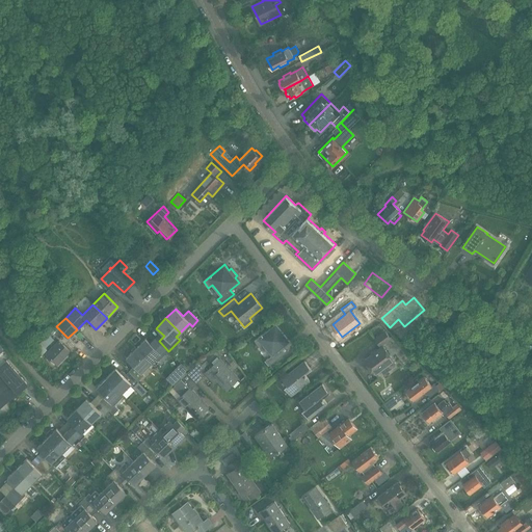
[(270,365),(285,353),(281,349),(290,342),(275,323),(255,340),(260,347),(263,344),(272,355),(266,360),(270,365)]
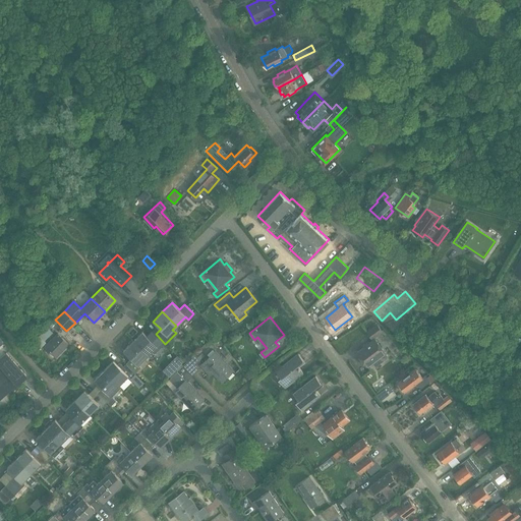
[(396,323),(390,331),(394,335),(401,327),(396,323)]
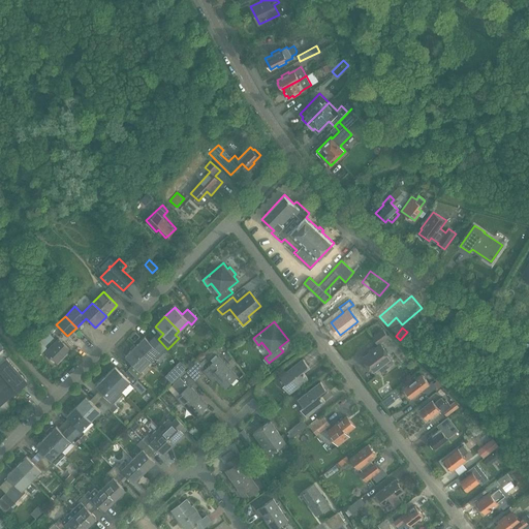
[(373,337),(378,343),(387,336),(382,330),(373,337)]
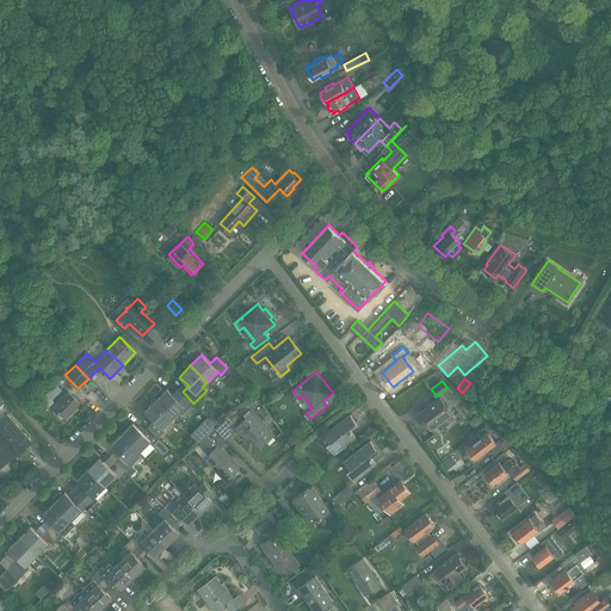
[(167,389),(156,400),(172,417),(177,411),(181,415),(193,403),(183,392),(177,397),(167,389)]
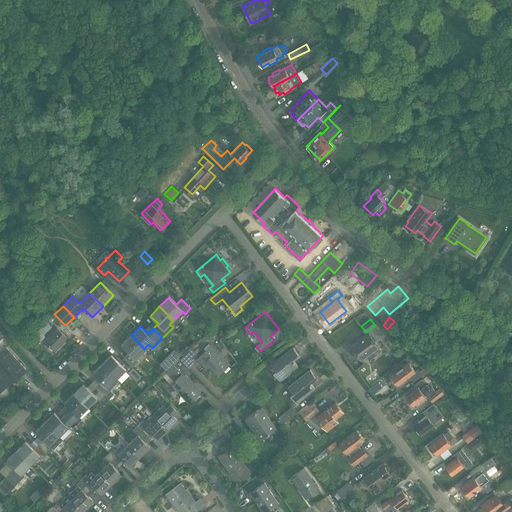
[(56,327),(44,340),(56,351),(68,338),(56,327)]
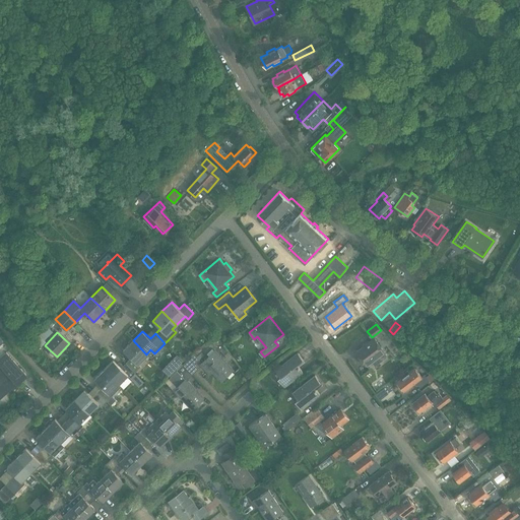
[(0,333),(0,354),(9,349),(0,333)]
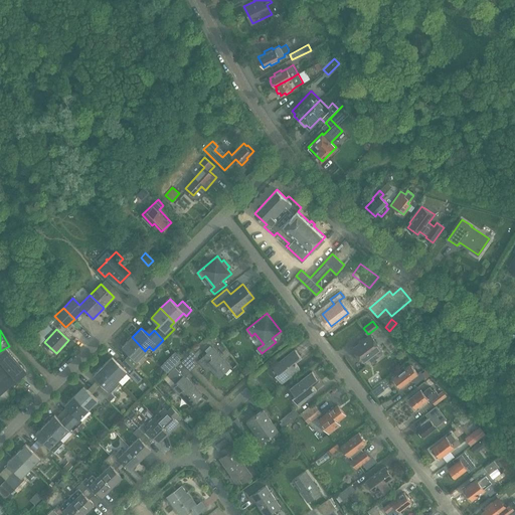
[(382,354),(383,352),(380,348),(371,336),(353,349),(363,361),(373,353),(376,356),(379,357),(382,354)]
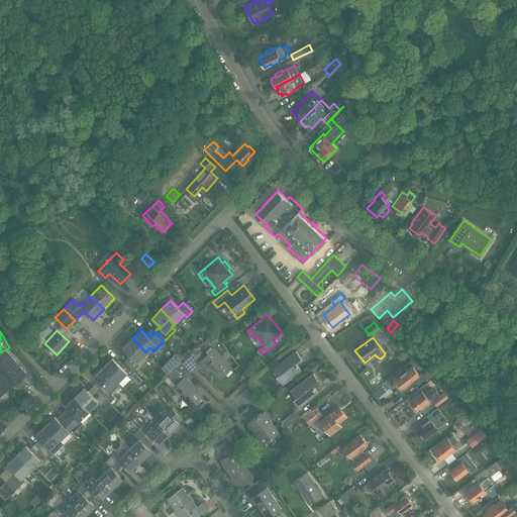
[(132,338),(122,348),(130,355),(125,360),(134,370),(140,365),(136,362),(145,352),(132,338)]
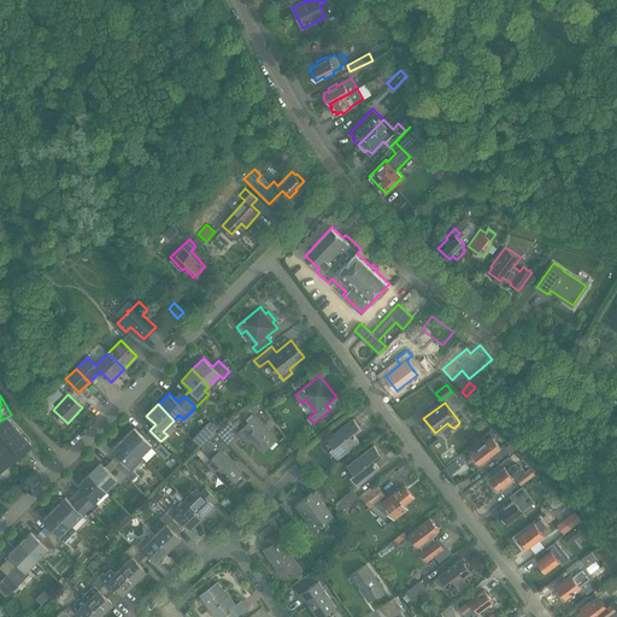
[(222,429),(217,434),(228,445),(235,438),(231,433),(242,422),(235,415),(229,421),(227,417),(217,425),(222,429)]
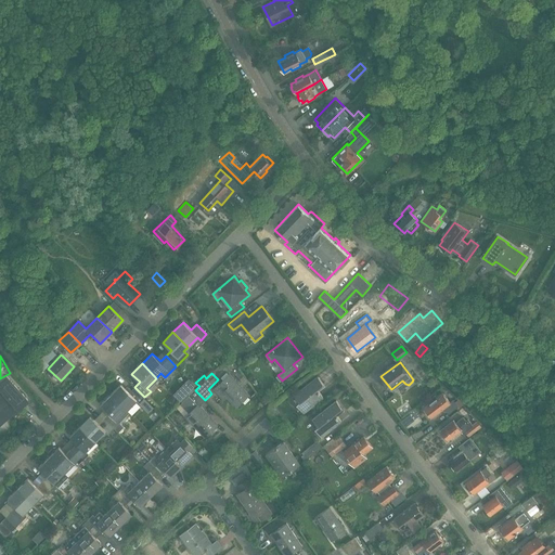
[(223,379),(215,389),(224,399),(227,397),(236,407),(248,395),(229,375),(227,373),(221,378),(223,379)]
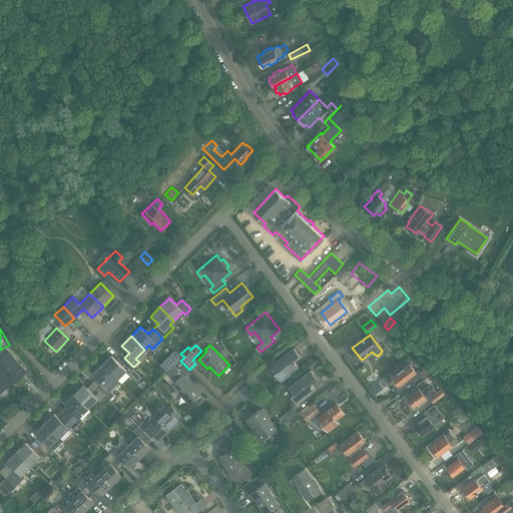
[(0,364),(1,366),(9,374),(12,372),(17,378),(26,370),(6,348),(0,352),(0,364)]
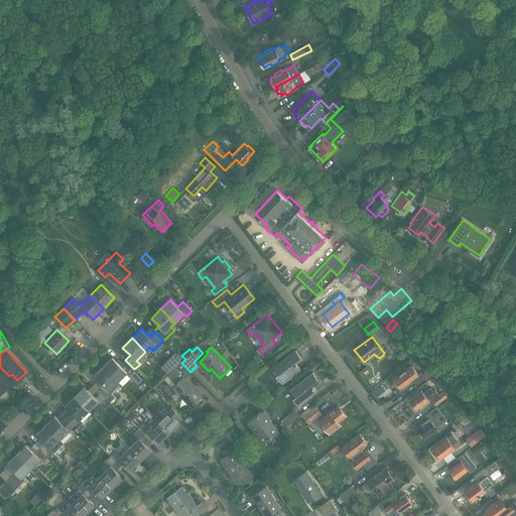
[(300,369),(295,362),(301,357),(296,350),(273,367),(278,373),(276,375),(282,382),(300,369)]
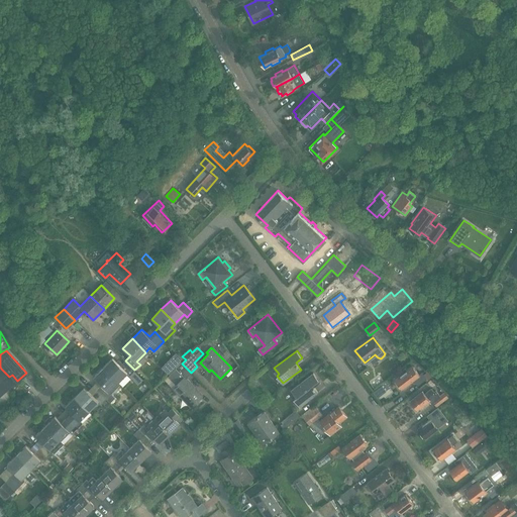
[(176,353),(165,365),(171,371),(182,358),(176,353)]
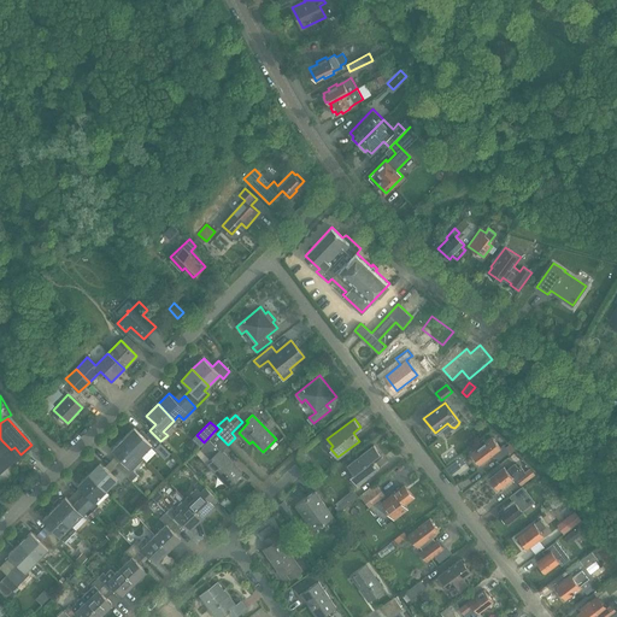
[(135,428),(123,439),(144,459),(142,457),(150,450),(148,448),(151,446),(152,445),(165,459),(171,453),(160,442),(160,441),(150,430),(146,434),(142,430),(140,432),(139,432),(135,428)]
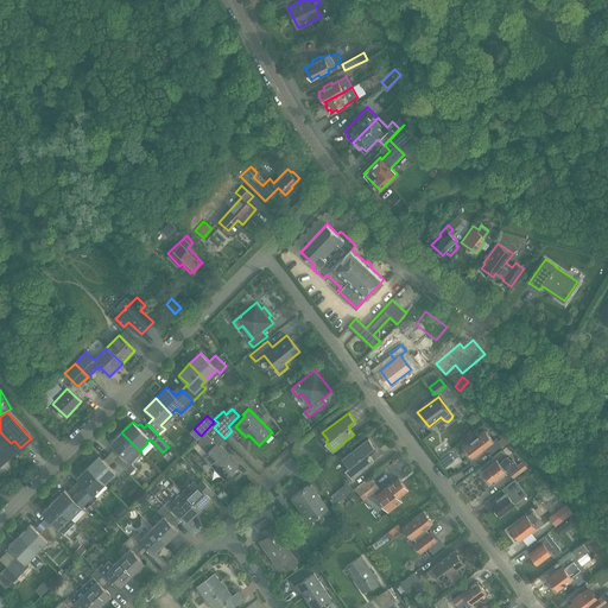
[(239,467),(217,445),(225,438),(214,428),(200,442),(209,451),(204,457),(226,479),(239,467)]
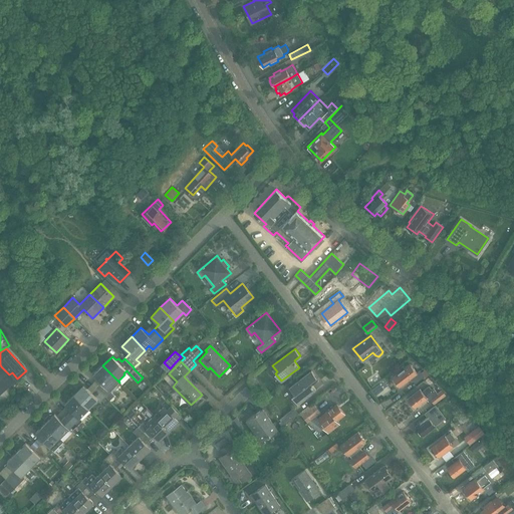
[(398,387),(399,386),(400,387),(411,377),(415,383),(424,376),(419,370),(417,372),(411,364),(405,368),(403,366),(396,372),(397,374),(393,377),(395,380),(394,381),(398,387)]
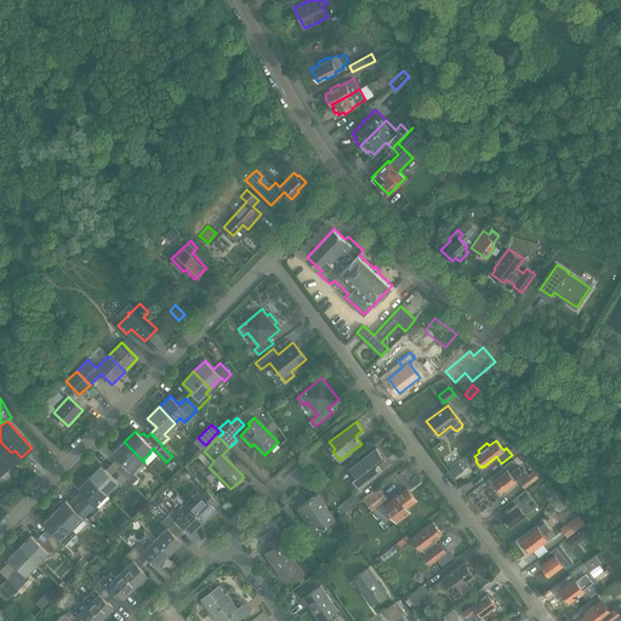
[(124,442),(113,454),(121,462),(115,468),(127,479),(132,484),(138,477),(134,473),(144,462),(124,442)]
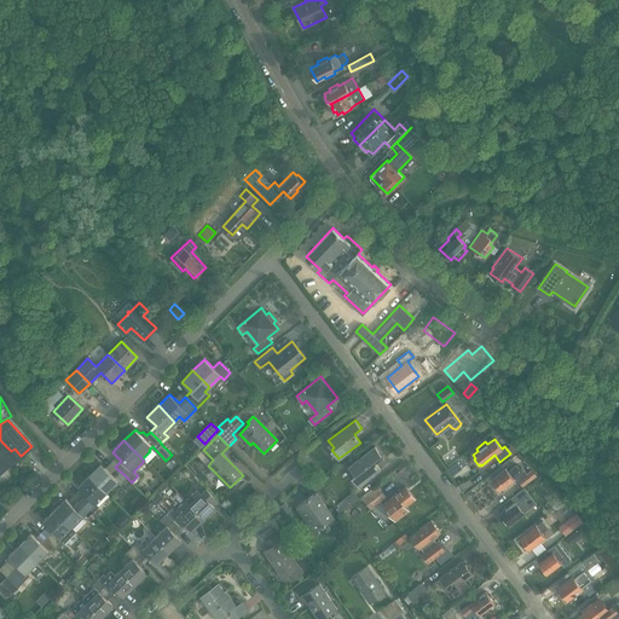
[(11,451),(1,441),(0,441),(0,474),(10,466),(4,458),(11,451)]
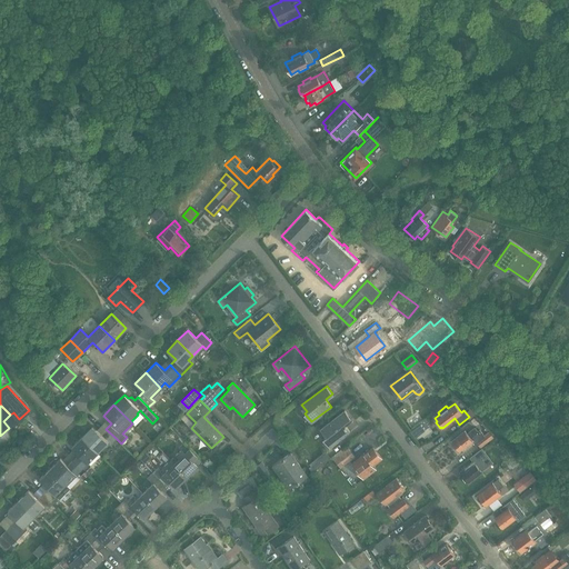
[(350,431),(343,423),(351,418),(345,410),(320,429),(326,436),(323,438),(330,447),(350,431)]
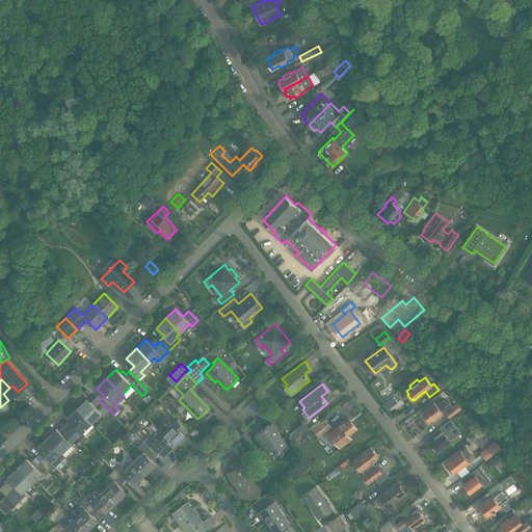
[(400,393),(384,401),(389,408),(403,399),(400,393)]
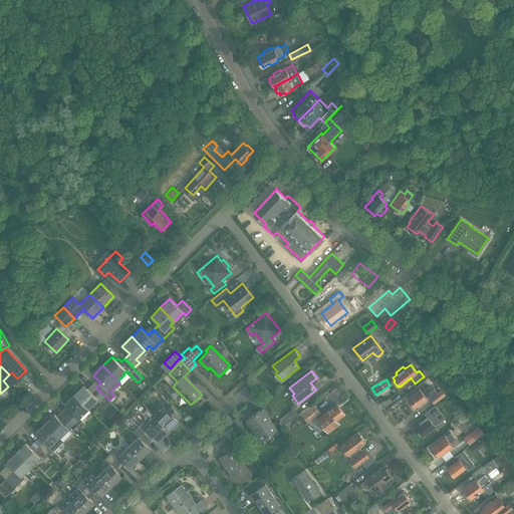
[(83,386),(74,395),(87,408),(96,399),(99,403),(105,397),(95,388),(90,393),(83,386)]
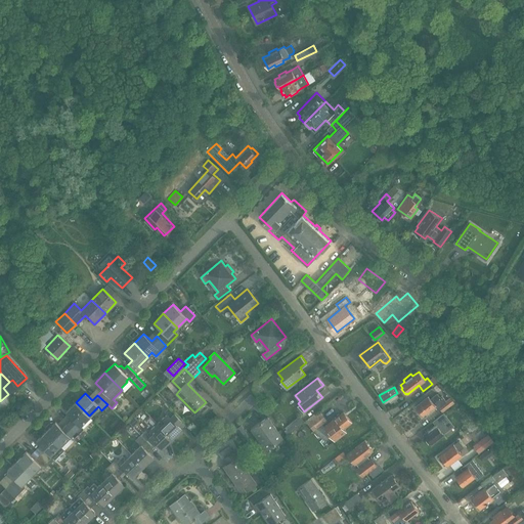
[(439,397),(437,394),(431,399),(429,397),(417,406),(420,409),(418,410),(422,417),(424,415),(424,416),(436,406),(437,408),(439,407),(442,411),(453,402),(450,398),(445,401),(441,396),(439,397)]
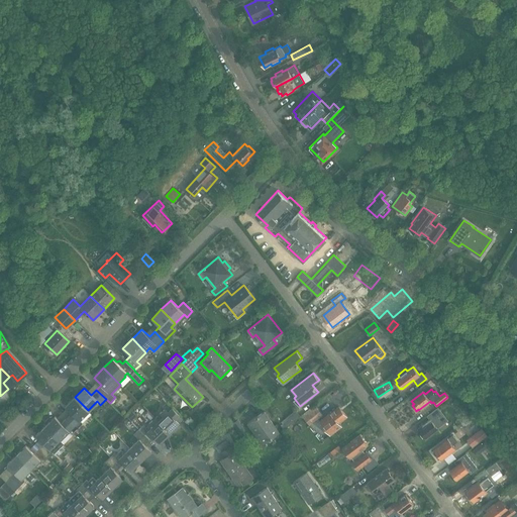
[(75,397),(65,407),(73,414),(68,419),(77,428),(82,423),(79,420),(88,410),(75,397)]
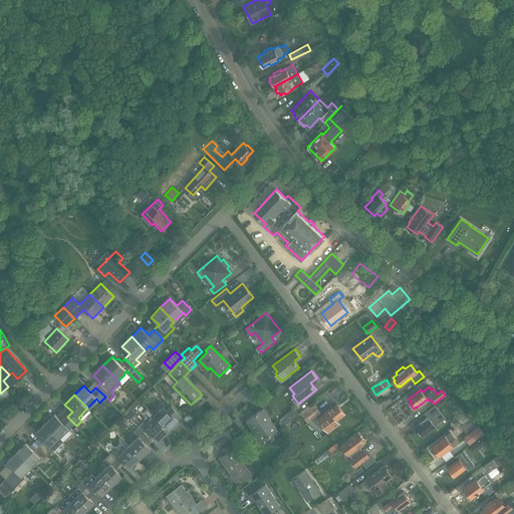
[(160,411),(155,416),(158,419),(169,431),(179,422),(172,415),(177,410),(167,400),(163,404),(162,405),(164,407),(160,411)]
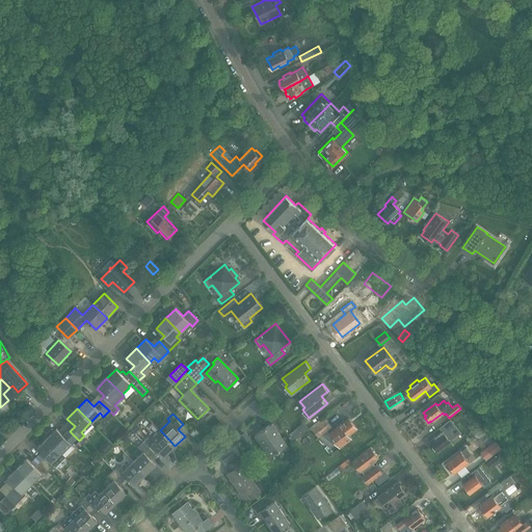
[(325,419),(313,430),(318,437),(331,427),(325,419)]
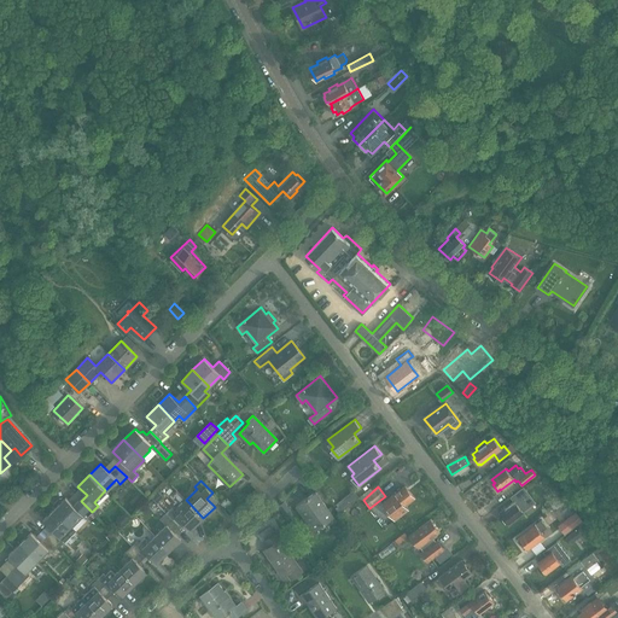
[(414,499),(406,487),(382,505),(394,520),(408,509),(406,505),(414,499)]
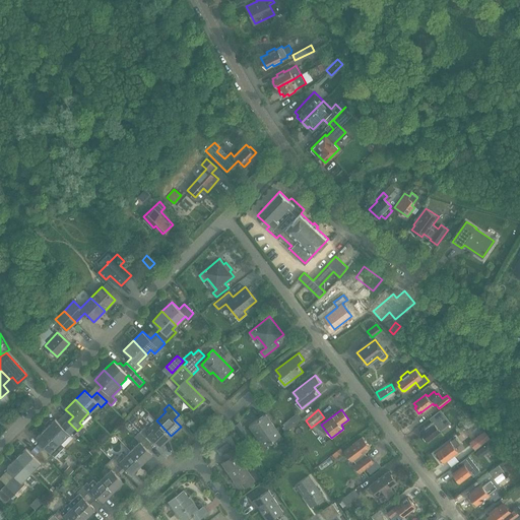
[(426,441),(427,440),(428,441),(441,432),(440,431),(451,423),(441,409),(431,417),(433,421),(420,431),(425,436),(423,437),(426,441)]
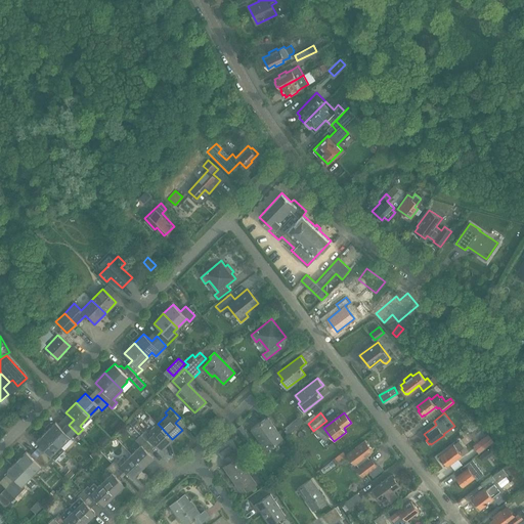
[(284,438),(268,417),(251,429),(267,450),(284,438)]
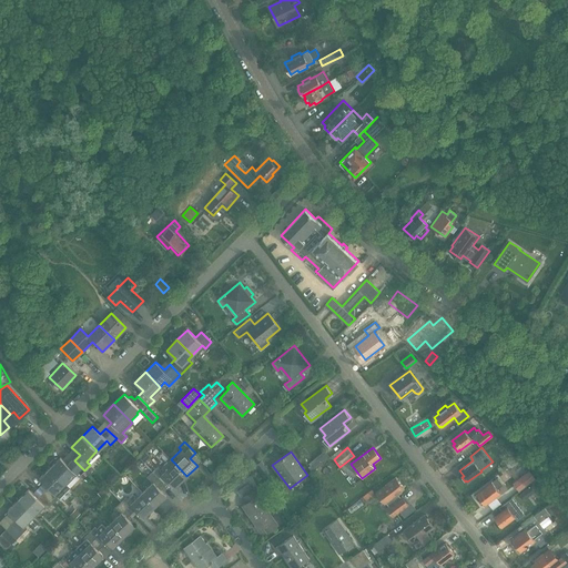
[(310,465),(314,469),(331,457),(326,452),(310,465)]
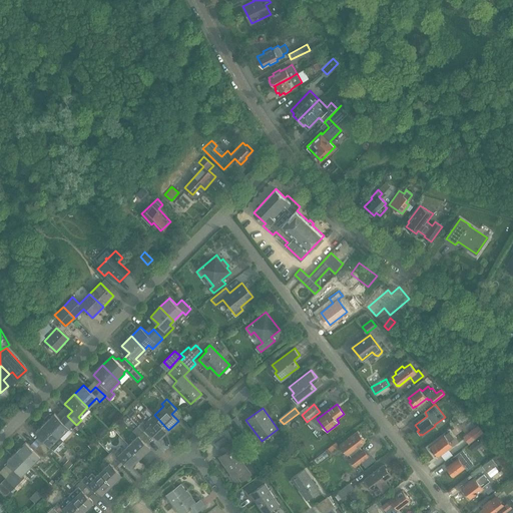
[(55,414),(45,423),(55,433),(63,441),(63,440),(59,436),(68,427),(71,431),(76,425),(67,416),(62,421),(55,414)]
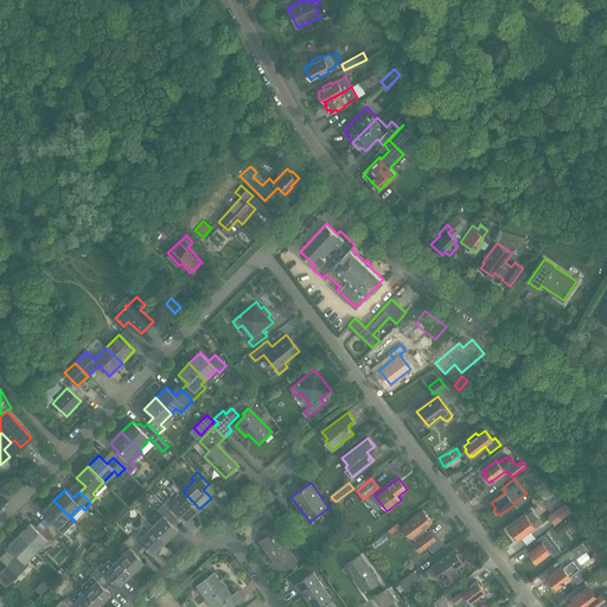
[(168,499),(164,504),(176,516),(180,512),(187,521),(199,509),(186,494),(183,491),(181,491),(171,502),(168,499)]
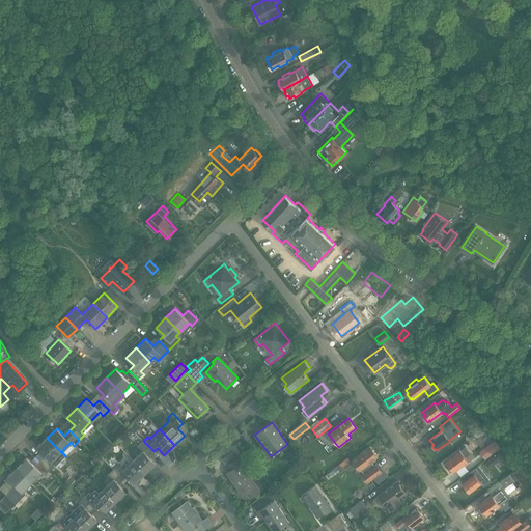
[(250,439),(244,431),(239,436),(245,443),(250,439)]
